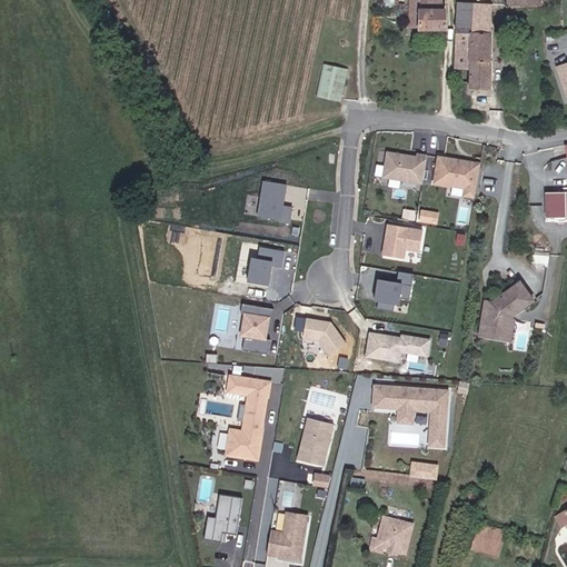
[(413,0),(413,28),(423,29),(423,0),(413,0)]
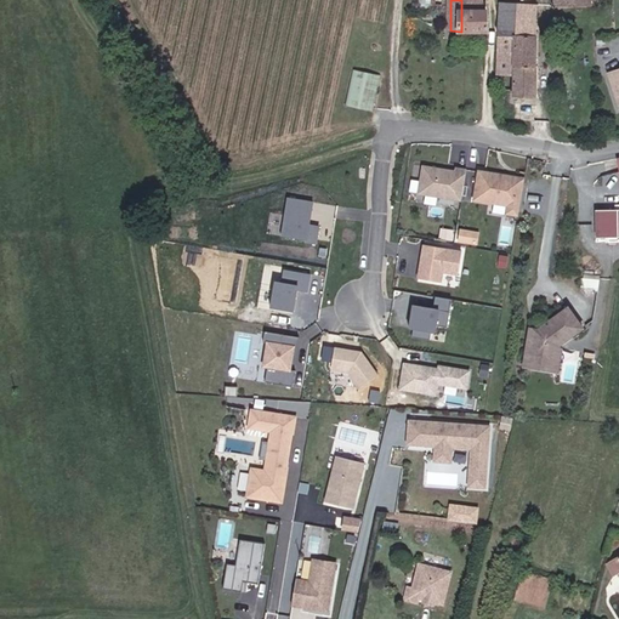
[(488,32),(487,11),(483,0),(461,0),(461,32),(488,32)]
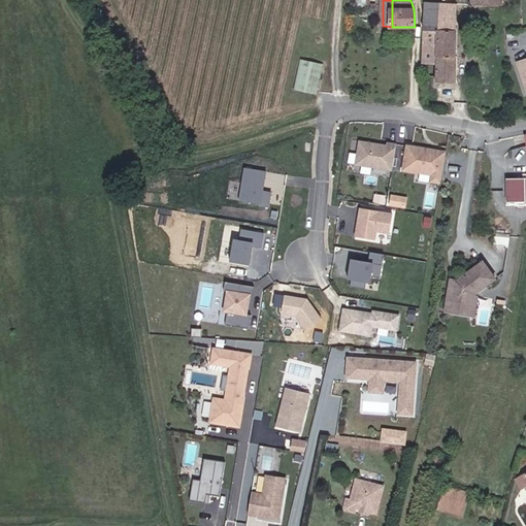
[(439,32),(437,65),(436,81),(457,83),(457,3),(425,3),(424,9),(440,9),(439,32)]
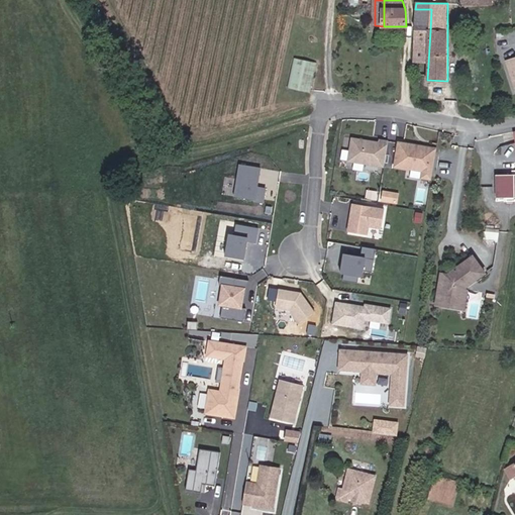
[(431,9),(415,9),(415,30),(430,31),(431,9)]
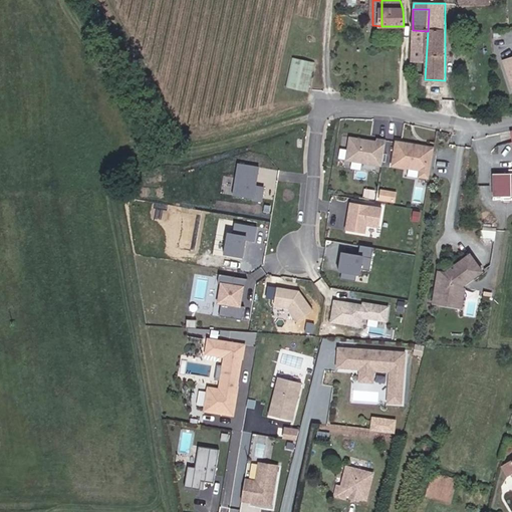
[(413,30),(412,63),(426,63),(428,31),(413,30)]
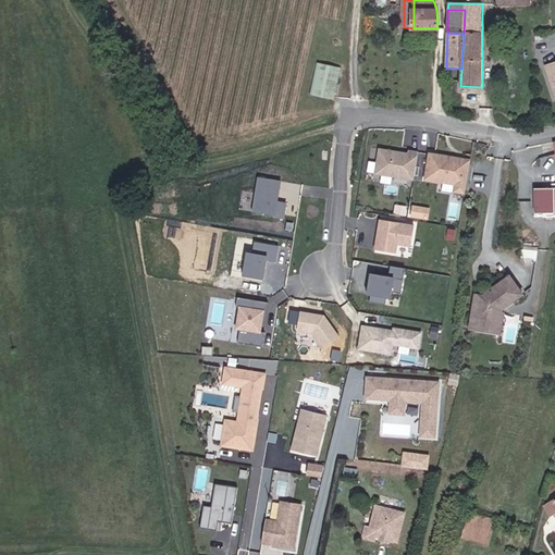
[(338,100),(343,68),(319,64),(315,97),(338,100)]
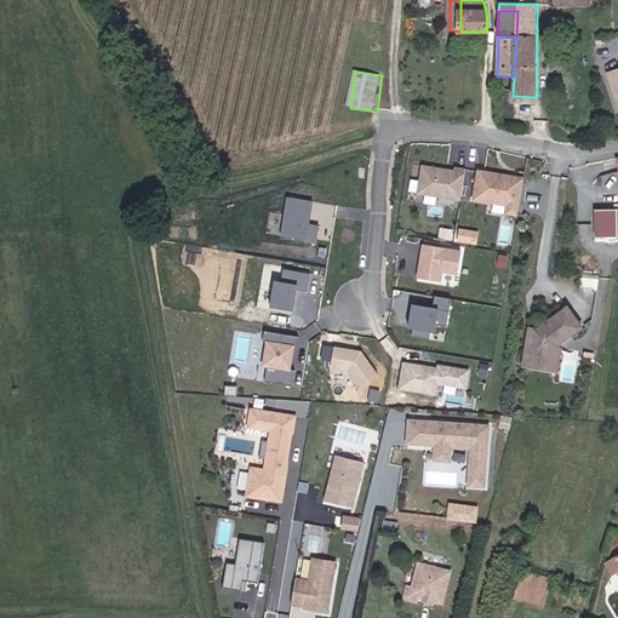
[(459,200),(465,169),(455,167),(455,171),(422,165),(419,181),(417,193),(424,194),(436,196),(459,200)]
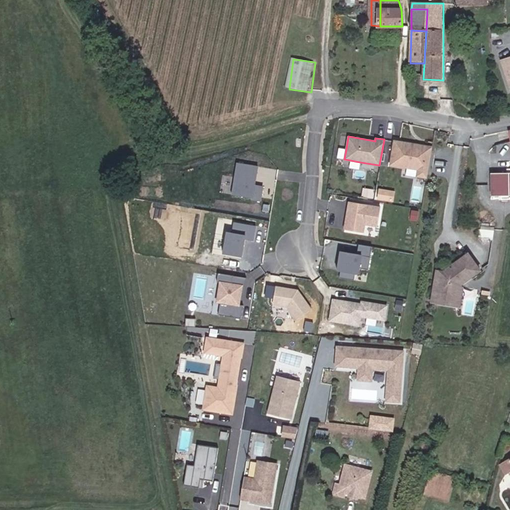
[(426,177),(431,147),(394,140),(390,164),(418,169),(416,176),(426,177)]
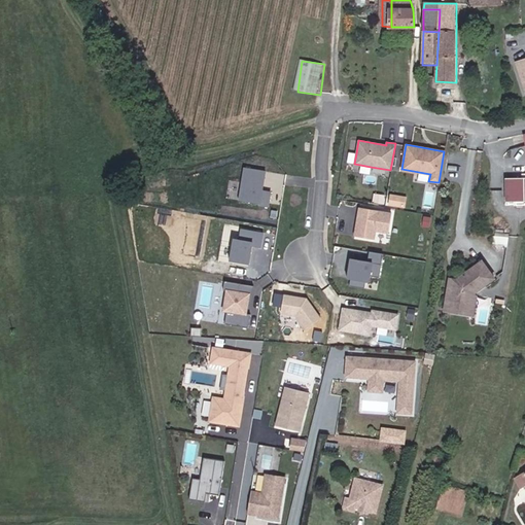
[(354,164),(356,153),(349,152),(347,163),(354,164)]
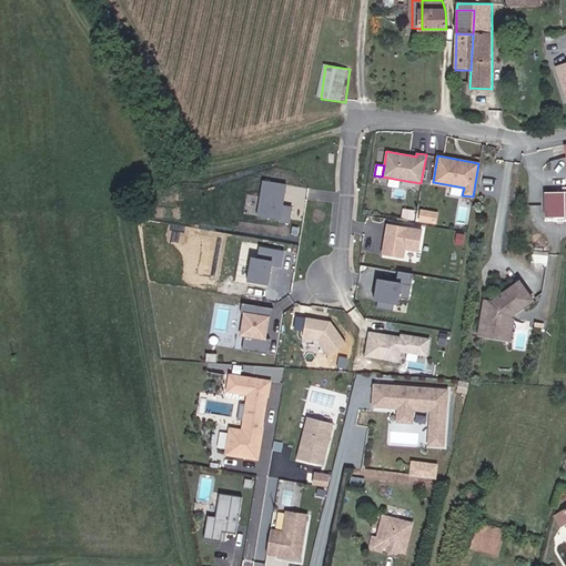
[(398,188),(400,180),(388,178),(387,185),(398,188)]
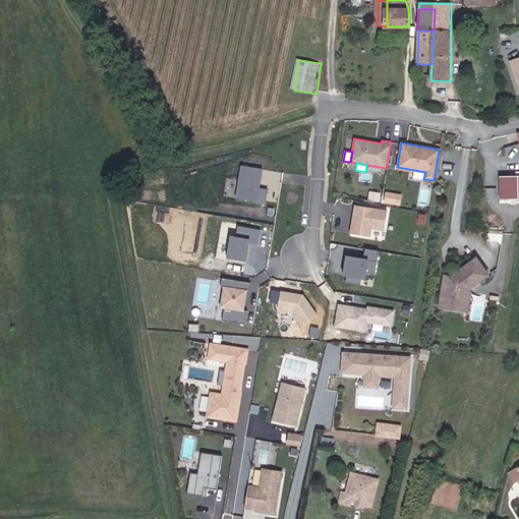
[(265,205),(268,189),(260,187),(263,169),(241,165),(236,197),(256,202),(256,204),(265,205)]
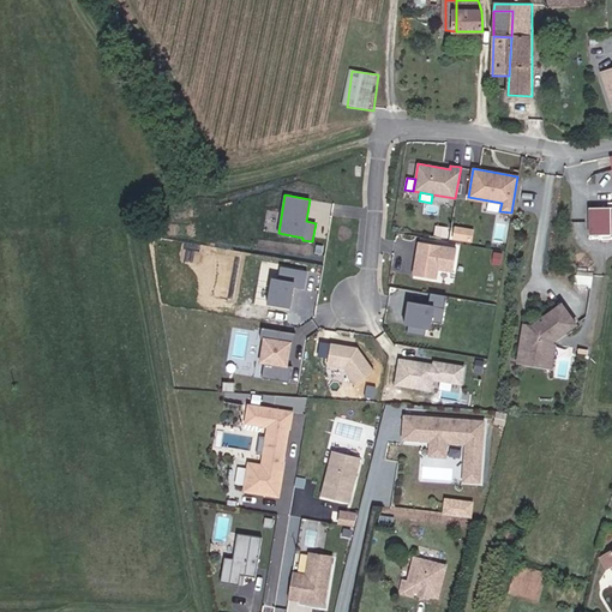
[(445,239),(448,228),(435,226),(433,237),(445,239)]
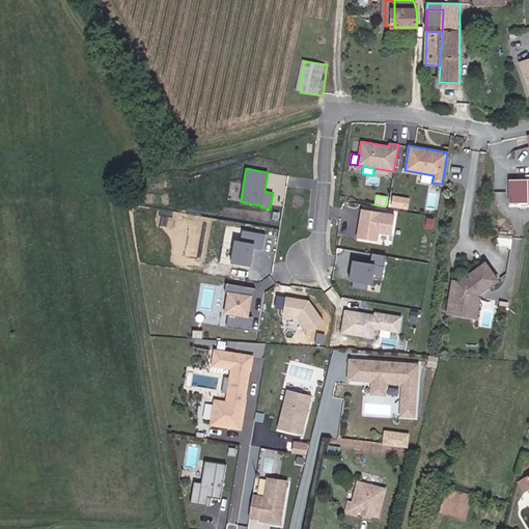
[(401,206),(402,198),(392,196),(390,205),(401,206)]
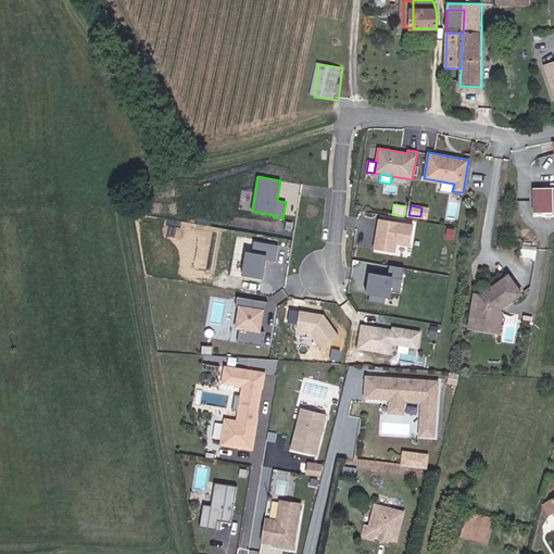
[(410,246),(413,225),(379,219),(374,249),(394,252),(395,242),(410,246)]
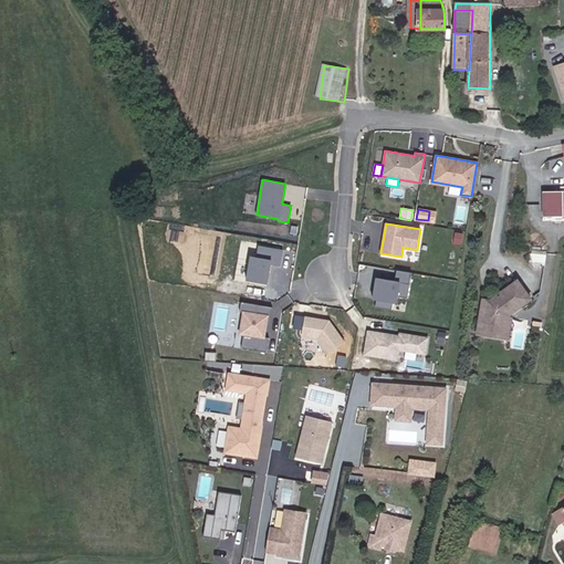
[(460,244),(462,233),(455,232),(452,242),(460,244)]
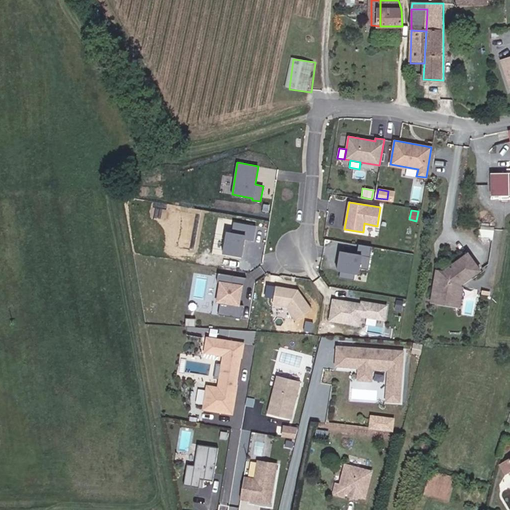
[(242,256),(245,239),(253,240),(256,225),(234,222),(233,231),(227,230),(223,253),(242,256)]
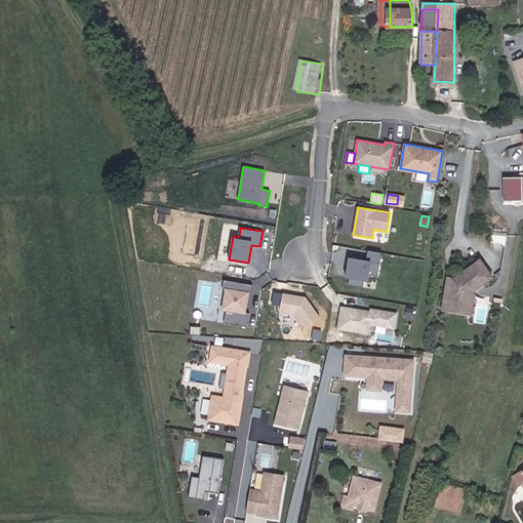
[(377,275),(380,252),(367,250),(366,260),(349,257),(346,277),(349,277),(364,280),(367,280),(368,274),(377,275)]
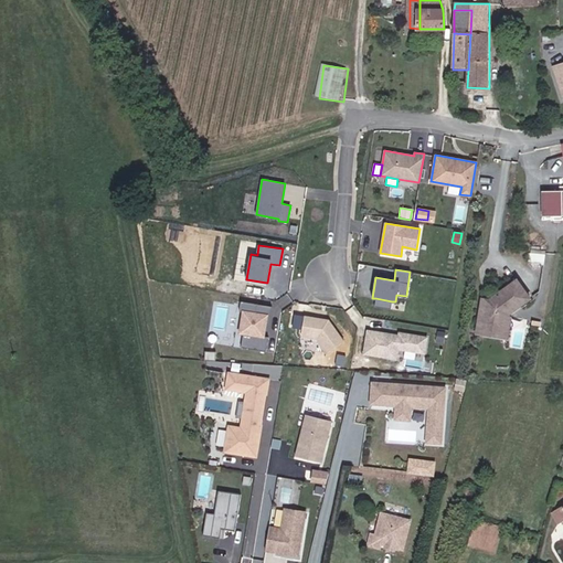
[(528,299),(514,280),(494,296),(495,298),(488,303),(487,300),(480,299),(476,320),(484,321),(481,335),(497,337),(499,319),(528,299)]
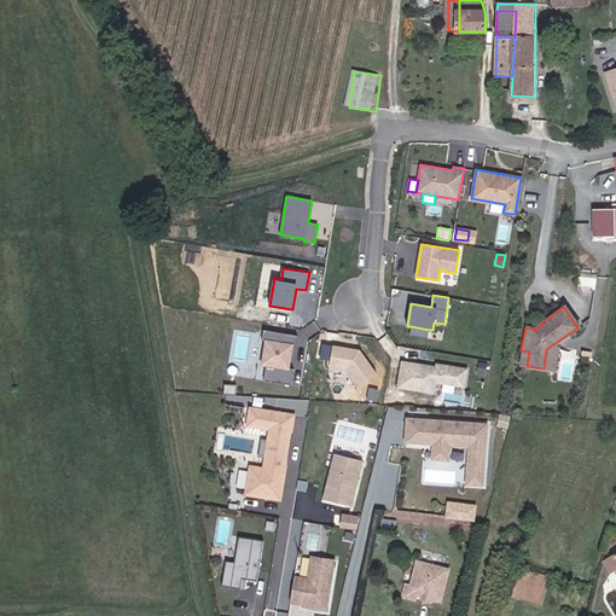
[(428,337),(429,330),(411,326),(410,335),(428,337)]
